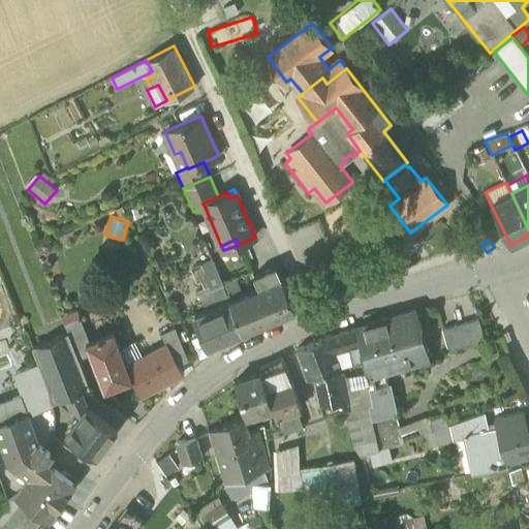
[(193,270),(197,281),(204,278),(217,272),(213,260),(193,270)]
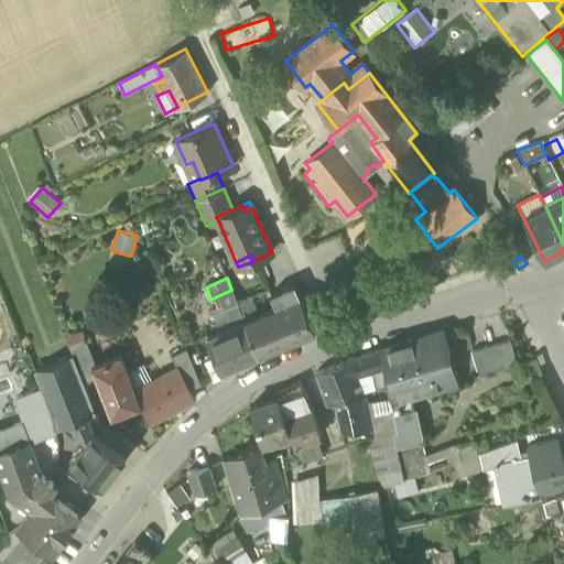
[(259,315),(245,321),(259,354),(314,331),(294,284),(271,294),(278,307),(259,315)]
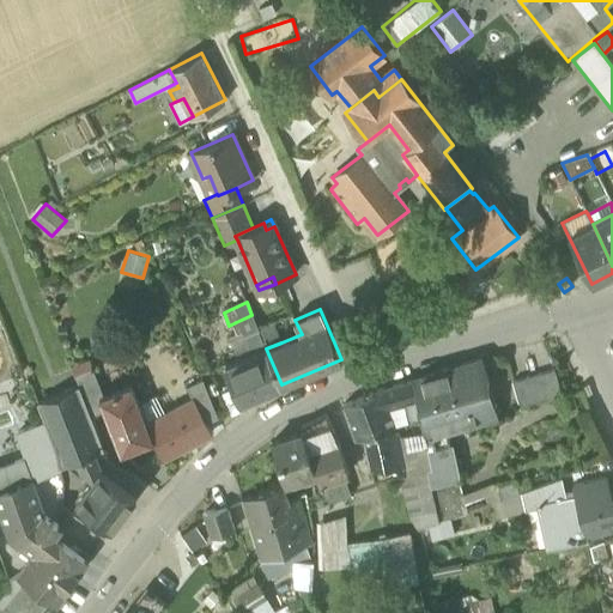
[(254,353),(266,347),(259,329),(252,315),(236,322),(240,331),(243,329),(254,353)]
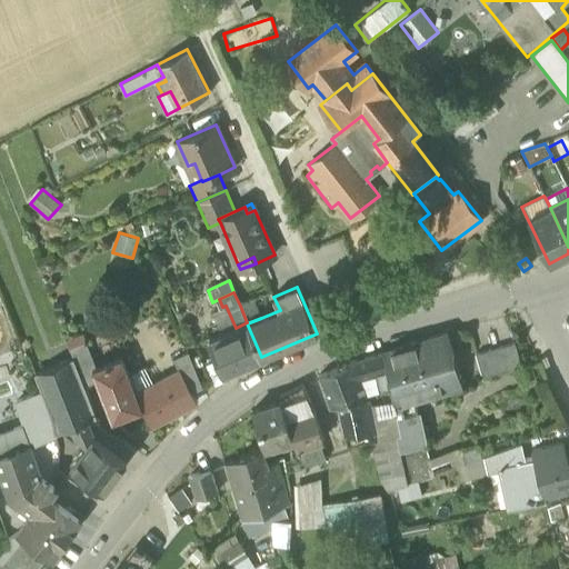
[(253,300),(240,306),(247,322),(247,323),(261,318),(253,300)]
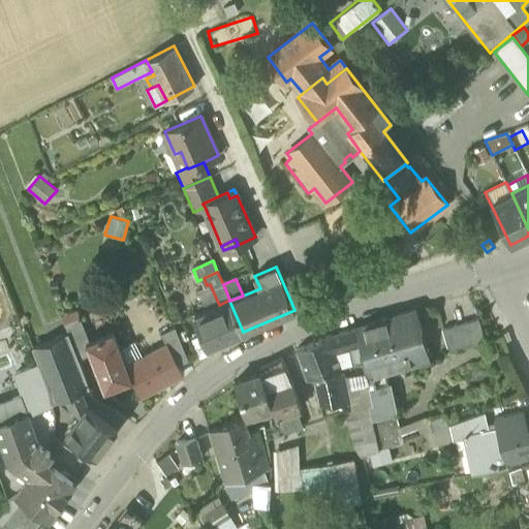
[(210,284),(207,285),(197,289),(207,310),(219,305),(210,284)]
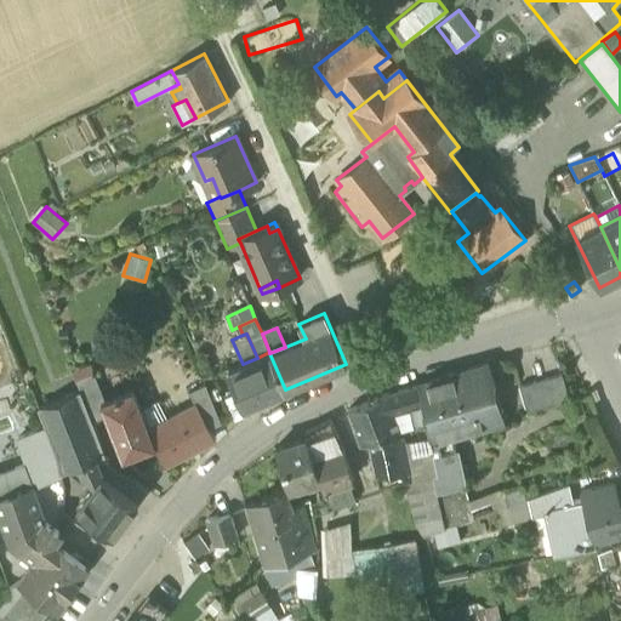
[(371,342),(375,349),(383,347),(380,340),(371,342)]
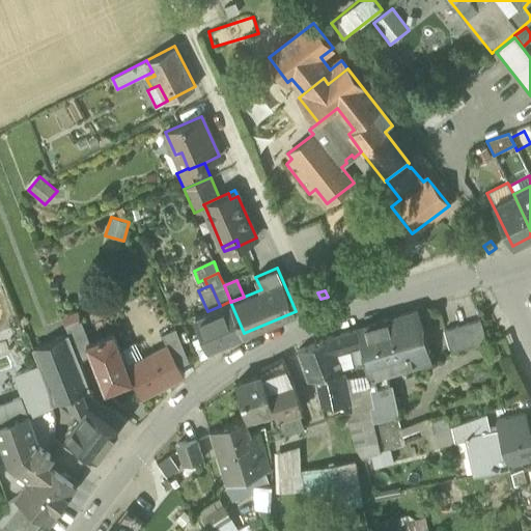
[(244,334),(244,333),(230,302),(230,301),(220,306),(207,311),(196,315),(210,348),(244,334)]
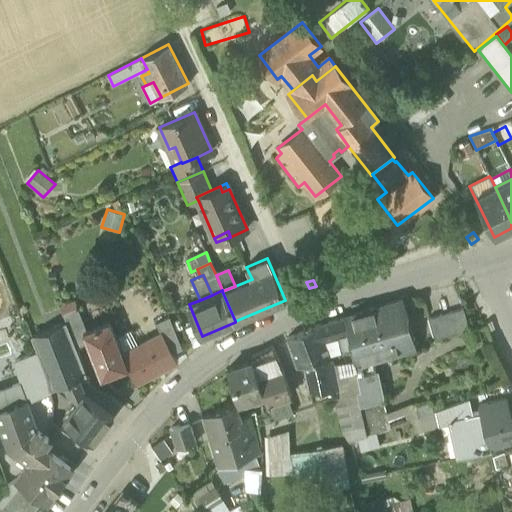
[(397,303),(347,317),(360,380),(362,391),(358,392),(361,404),(382,400),(374,359),(375,358),(371,345),(383,342),(387,355),(416,347),(416,345),(411,346),(404,322),(409,321),(403,301),(397,303)]
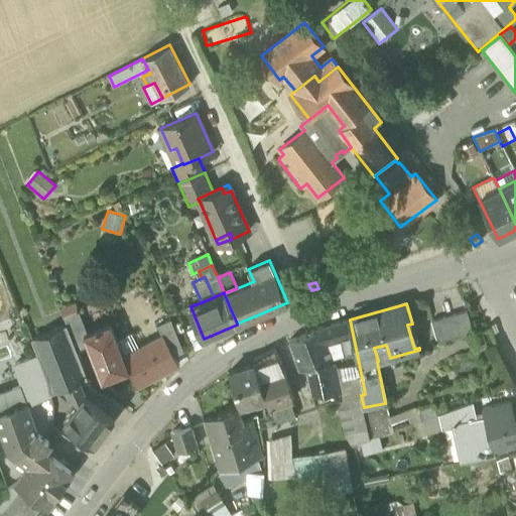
[(67,324),(77,350),(89,345),(84,334),(88,333),(79,310),(63,316),(67,324)]
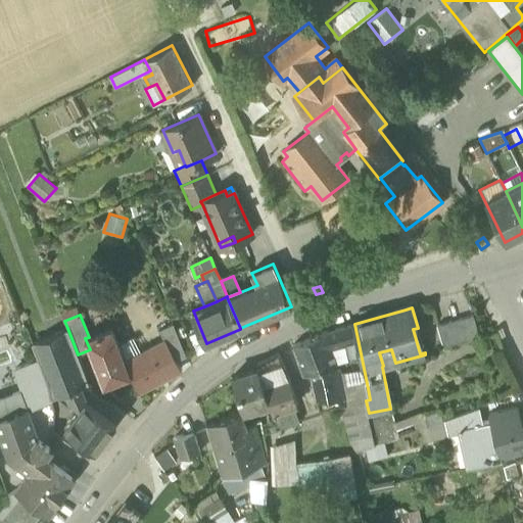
[(437,325),(444,348),(480,338),(474,315),(437,325)]
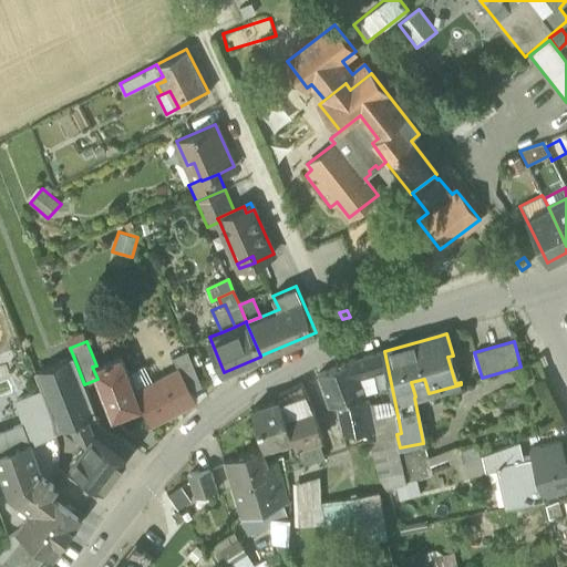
[(179,369),(192,391),(203,387),(188,351),(173,358),(178,369),(179,369)]
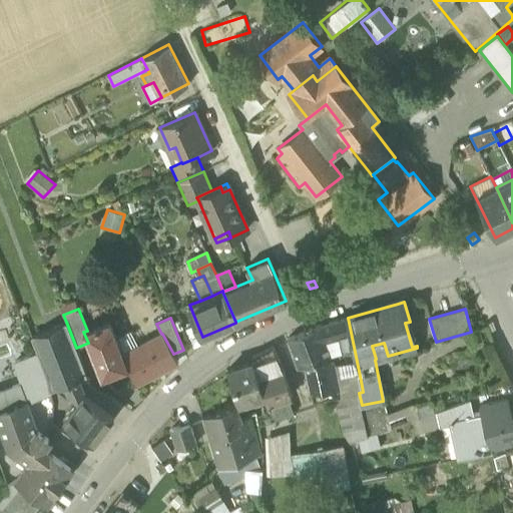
[(298,368),(306,366),(333,358),(335,364),(339,363),(342,375),(348,374),(350,383),(361,381),(348,318),(321,325),(288,339),(298,368)]
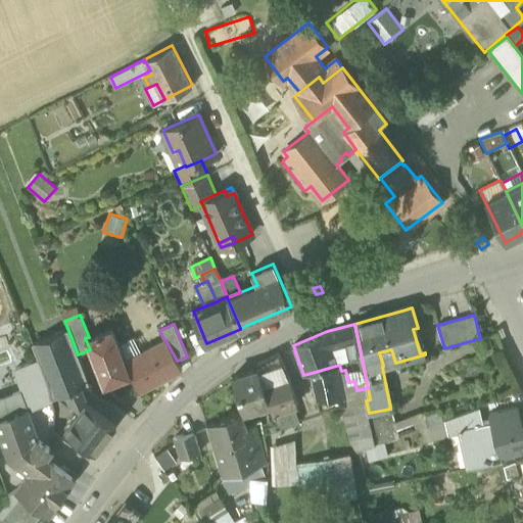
[(67,328),(32,342),(39,359),(48,384),(51,398),(67,391),(80,386),(89,382),(78,354),(67,328)]
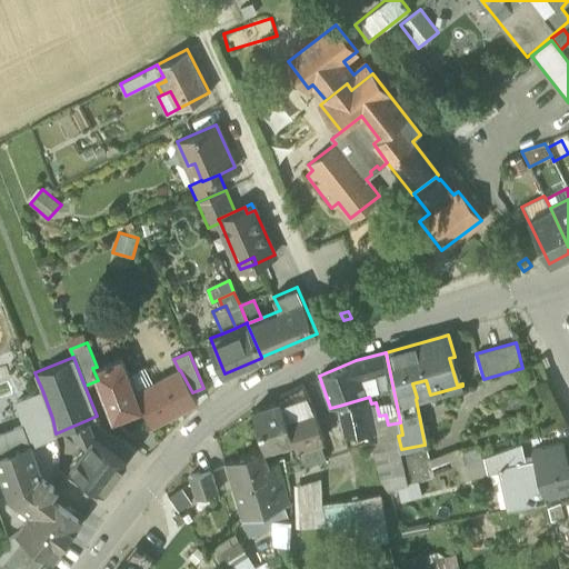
[(112,419),(142,408),(136,393),(129,376),(121,357),(97,367),(92,368),(98,380),(112,419)]
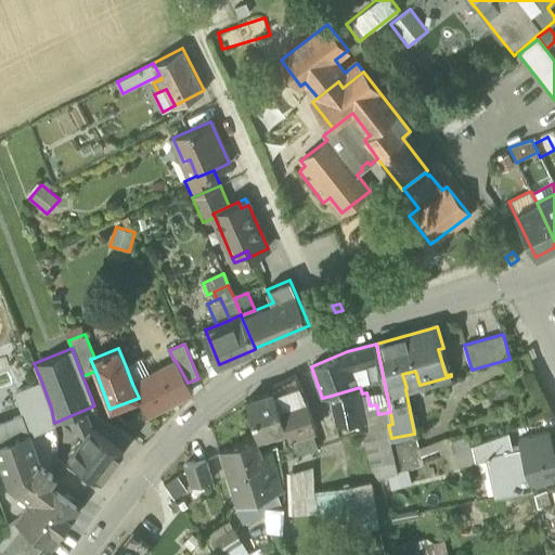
[(142,358),(126,366),(132,384),(151,374),(142,358)]
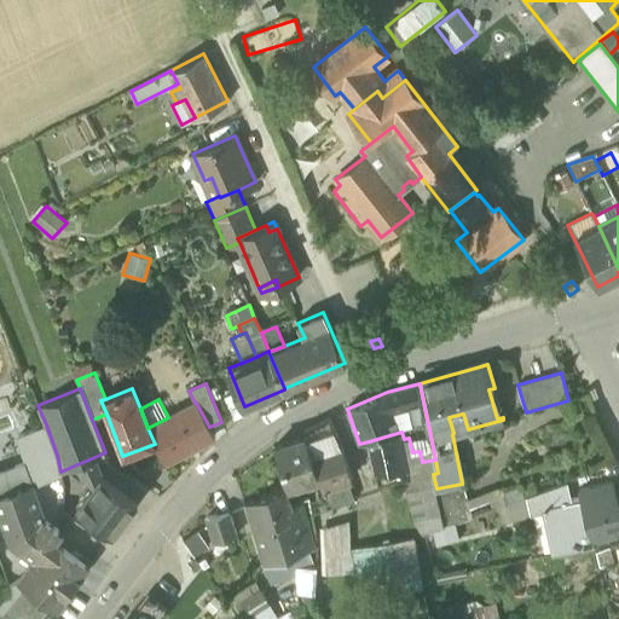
[(168,417),(148,428),(155,444),(165,463),(214,438),(209,427),(196,403),(195,403),(168,417)]
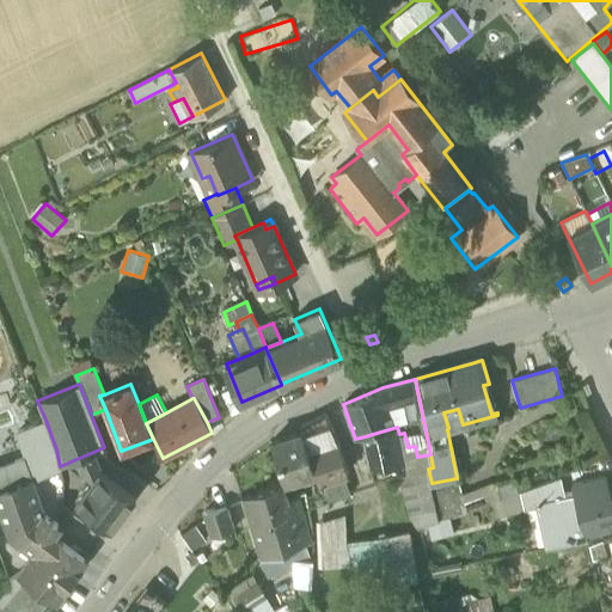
[(300,426),(303,432),(317,471),(320,483),(344,473),(348,472),(337,440),(326,412),(300,426)]
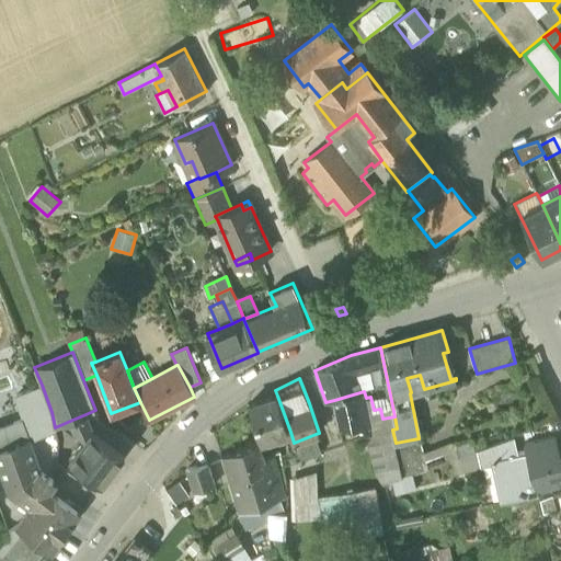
[(16,395),(25,419),(32,437),(55,427),(52,412),(42,385),(16,395)]
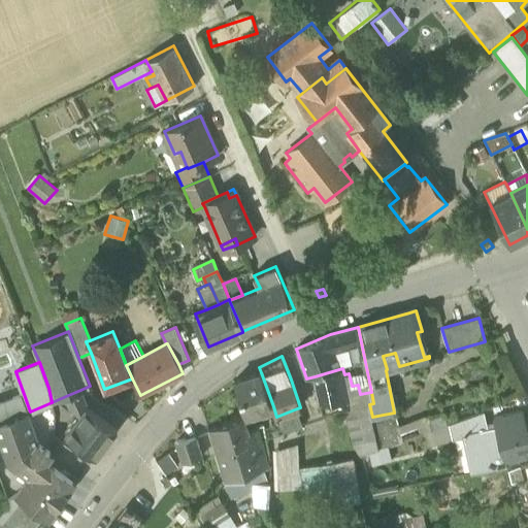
[(347,387),(344,374),(342,368),(315,376),(321,403),(349,398),(349,397),(347,387)]
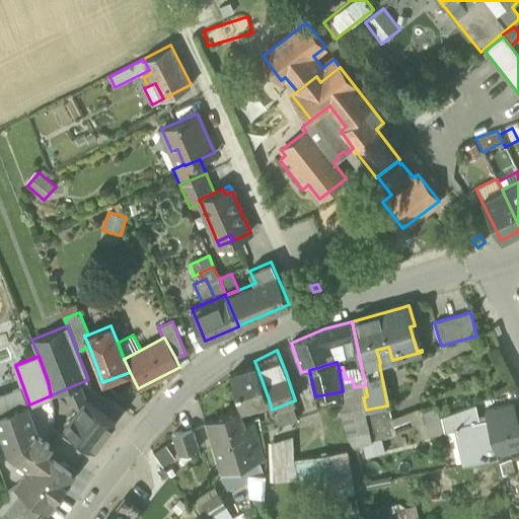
[(241,409),(269,399),(256,366),(230,375),(241,409)]
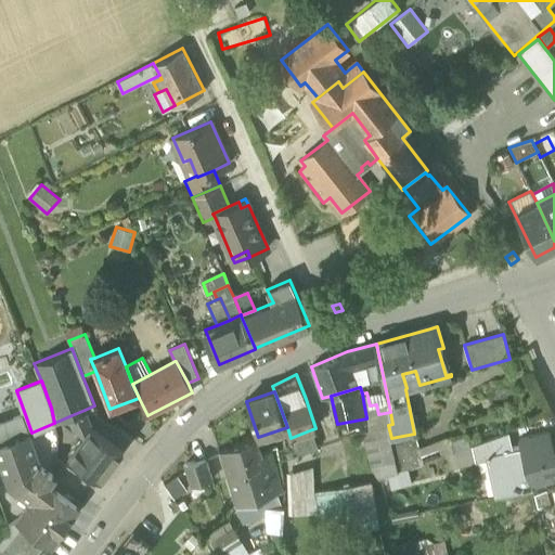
[(75,424),(85,431),(91,423),(85,410),(72,415),(75,424)]
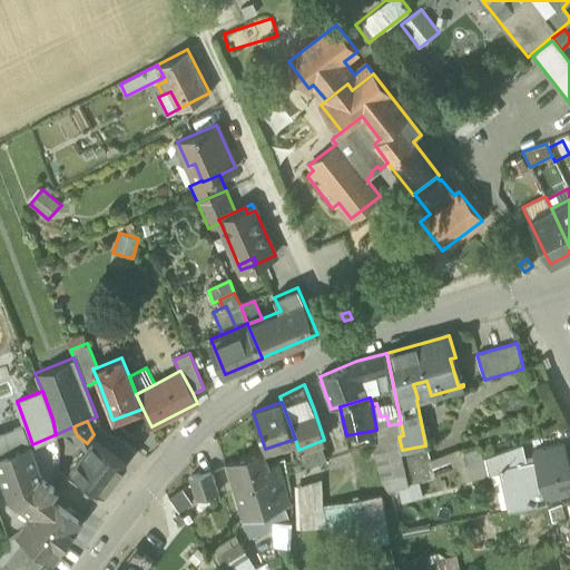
[(346,435),(349,446),(373,441),(399,436),(403,435),(401,423),(389,425),(376,429),(376,430),(346,435)]
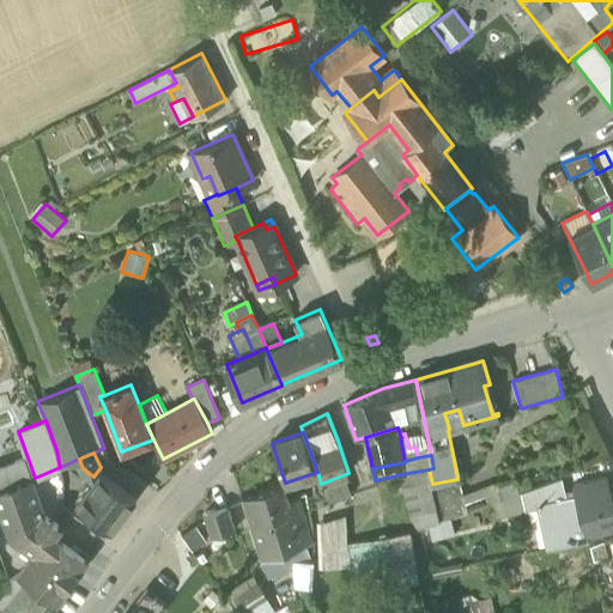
[(31,479),(35,478),(28,457),(24,459),(31,479)]
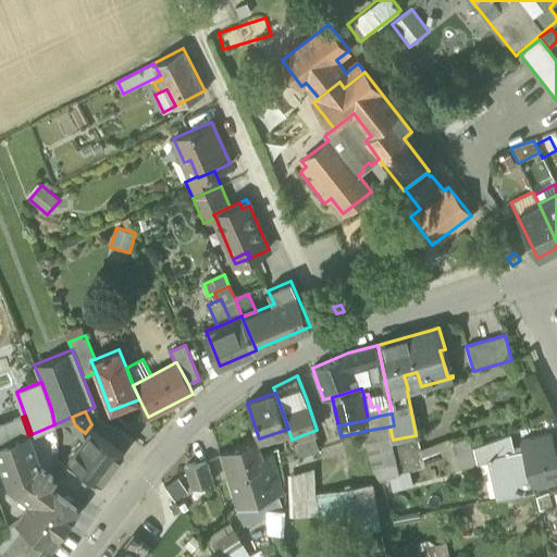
[(0,424),(0,445),(28,435),(22,417),(0,424)]
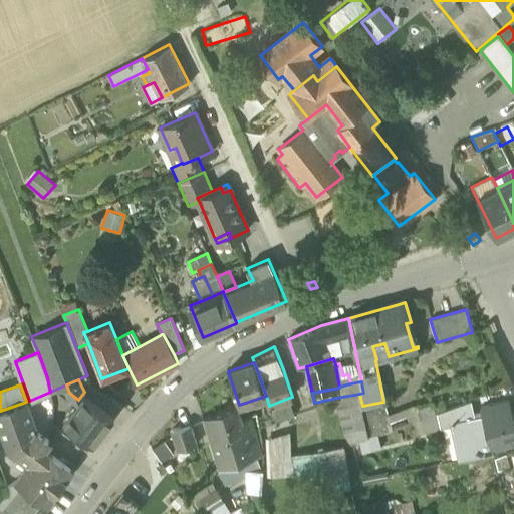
[(84,392),(114,414),(120,405),(104,393),(100,394),(89,384),(84,392)]
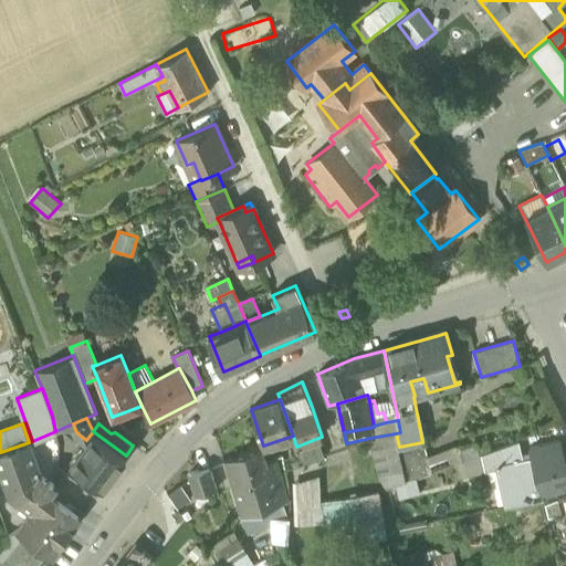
[(126,456),(93,431),(86,440),(71,461),(103,485),(126,456)]
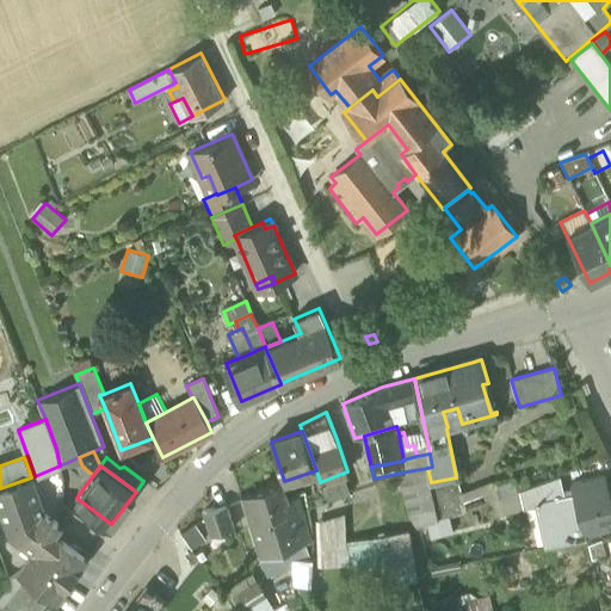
[(427,524),(439,520),(431,482),(427,468),(400,473),(407,511),(414,510),(418,528),(420,526),(427,524)]
